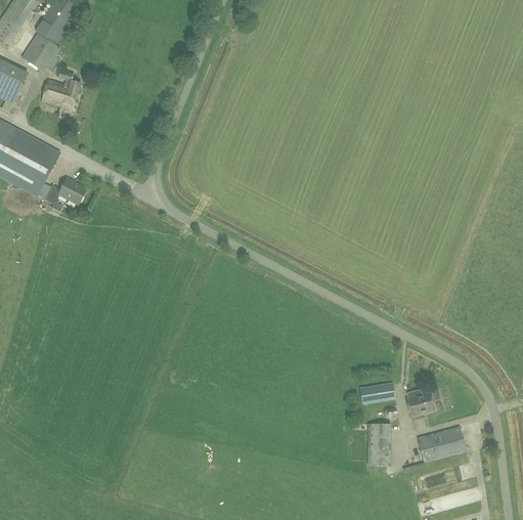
[(0,39),(7,44),(36,0),(11,0),(0,17),(0,39)]
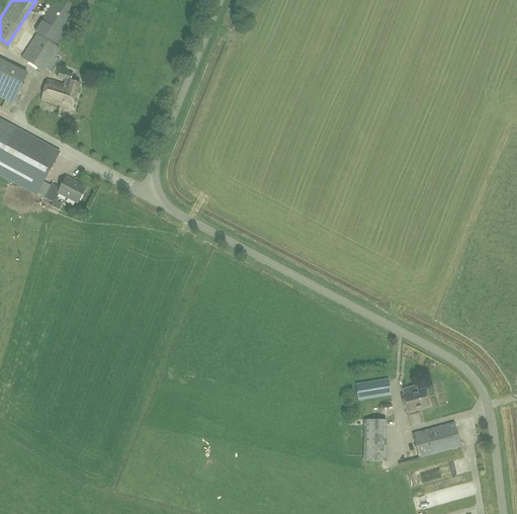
[(54,40),(78,4),(71,0),(51,0),(33,27),(54,40)]
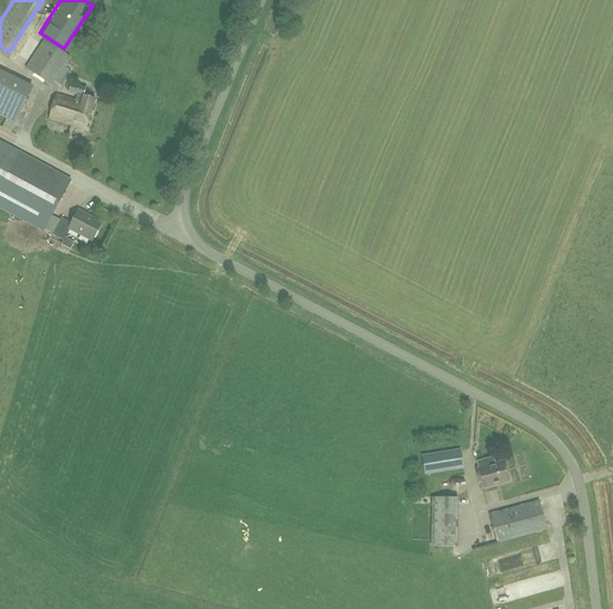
[(62,62),(68,53),(43,36),(25,65),(50,82),(53,77),(60,82),(68,66),(62,62)]
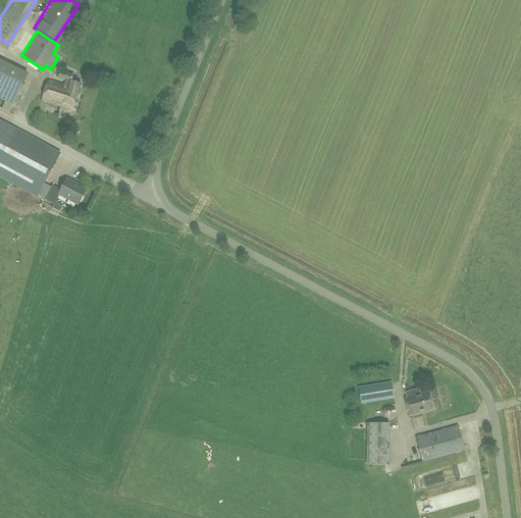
[(28,71),(0,60),(0,97),(11,103),(28,71)]
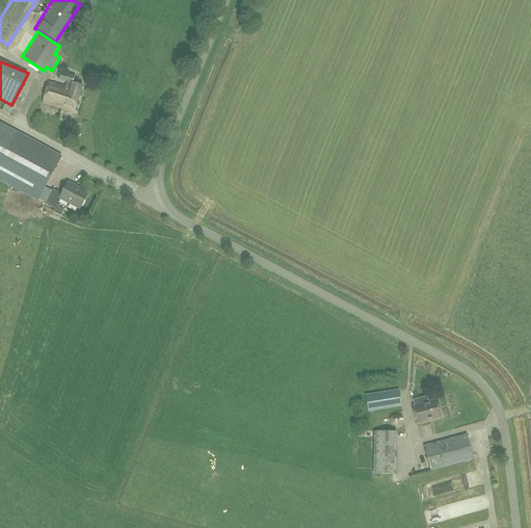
[(65,79),(63,84),(48,79),(42,100),(75,108),(82,82),(72,79),(74,72),(60,69),(58,76),(65,79)]
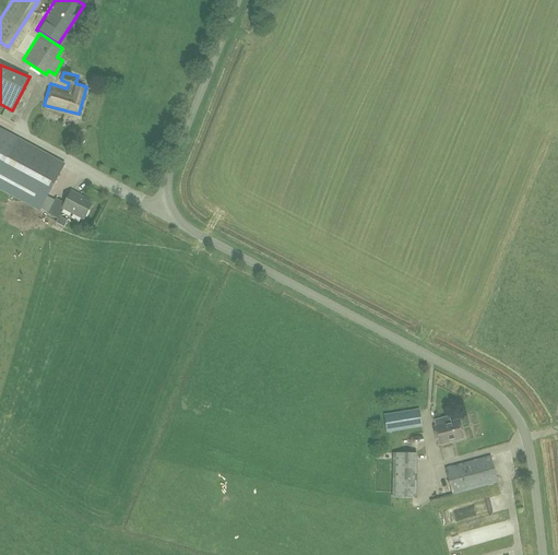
[(64,160),(19,134),(0,125),(0,184),(39,205),(64,160)]
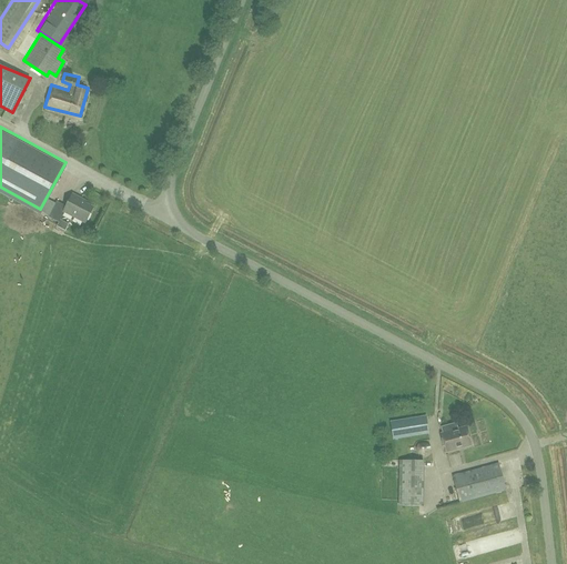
[(66,202),(56,198),(48,213),(58,219),(63,208),(84,219),(92,203),(82,199),(83,197),(71,191),(66,202)]
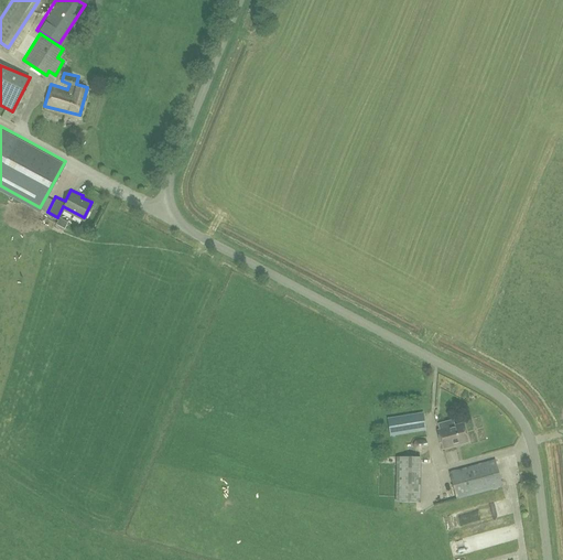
[(390,432),(425,426),(422,410),(388,416),(390,432)]
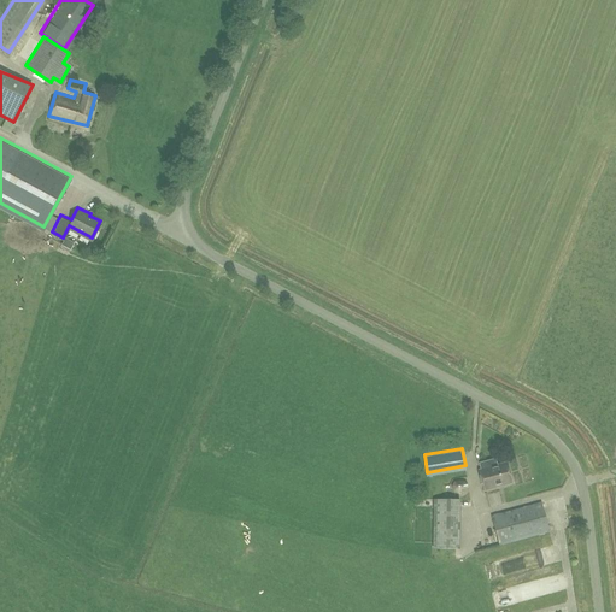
[(506,459),(497,462),(494,455),(479,459),(481,466),(479,468),(484,487),(511,480),(506,459)]
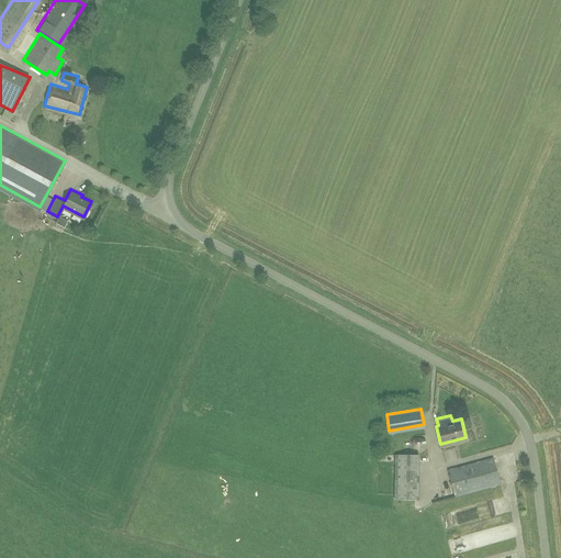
[(408,446),(408,462),(419,461),(418,446),(408,446)]
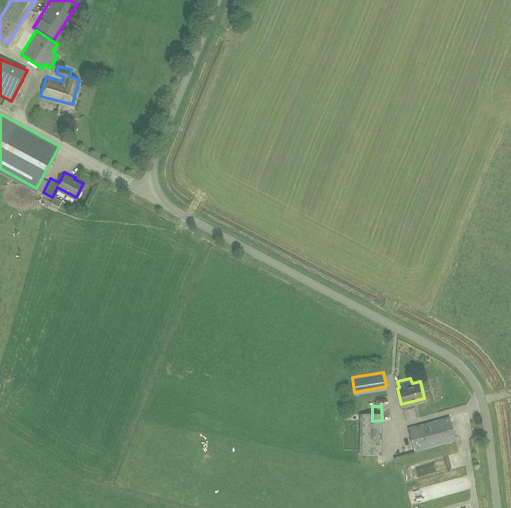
[(413,450),(455,439),(449,414),(407,425),(413,450)]
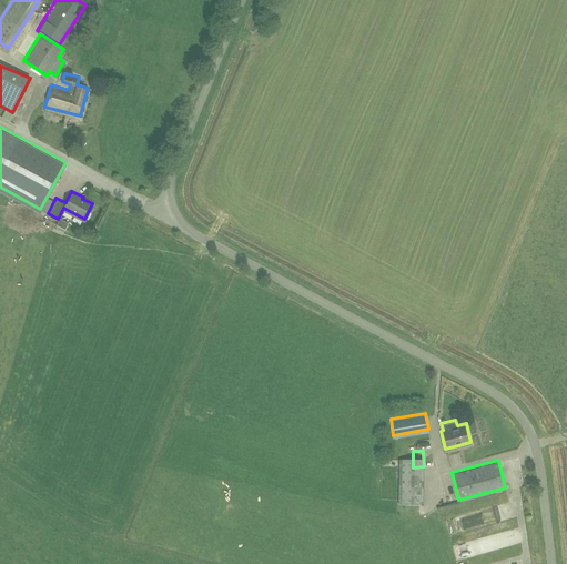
[(489,505),(454,516),(458,531),(494,520),(489,505)]
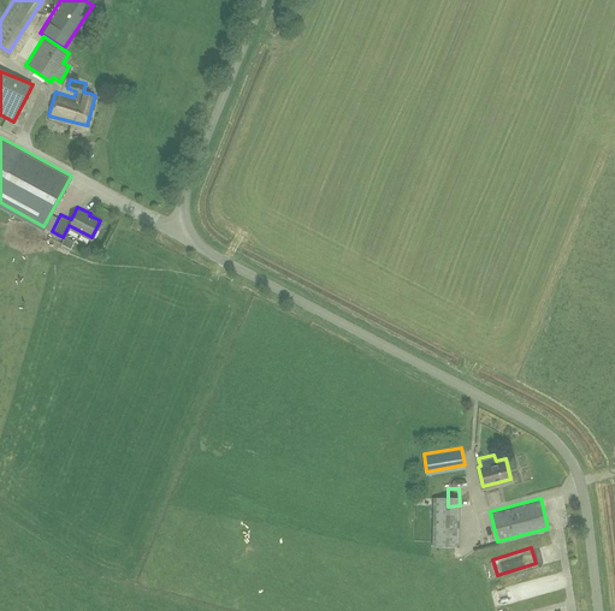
[(521,579),(530,597),(549,587),(540,570),(521,579)]
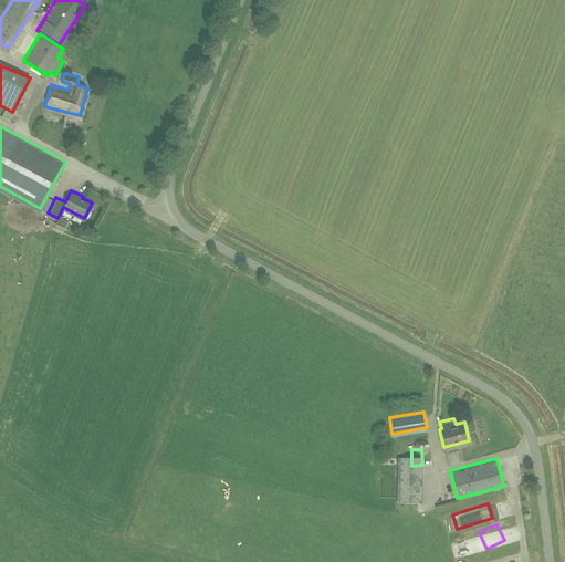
[(463,538),(468,553),(482,549),(478,533),(463,538)]
